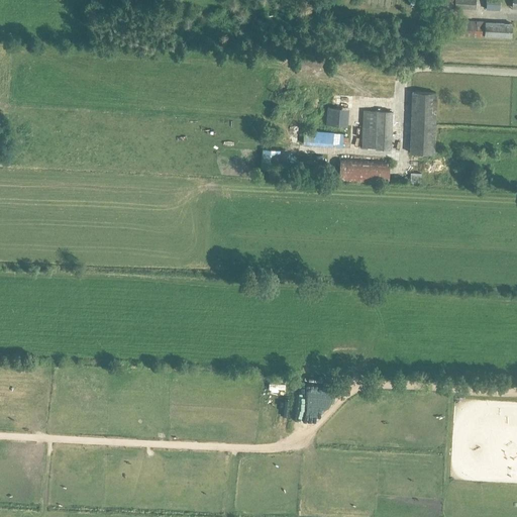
[(425,0),(425,5),(454,7),(476,8),(476,0),(425,0)]
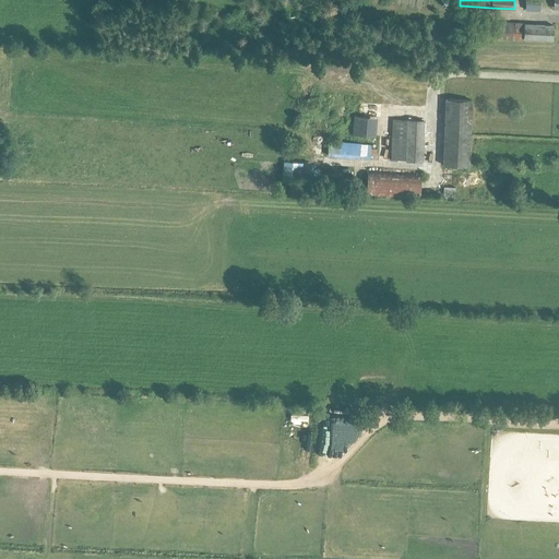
[(540,0),(525,0),(526,10),(540,11),(540,0)]
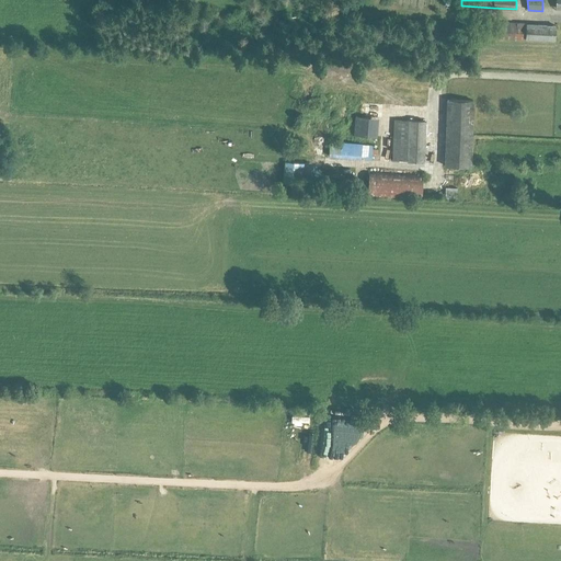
[(526,41),(526,25),(500,25),(500,39),(526,41)]
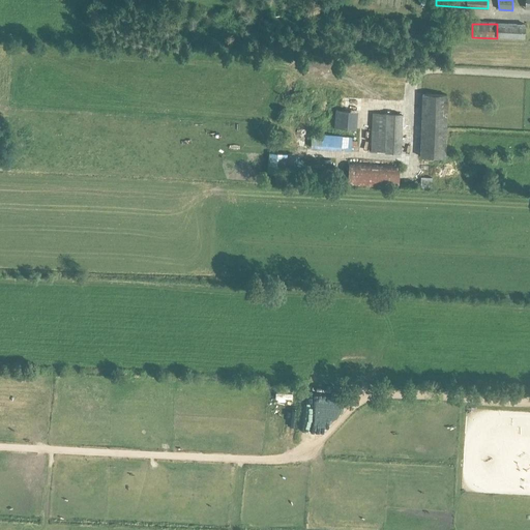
[(525,25),(497,24),(497,38),(524,39),(525,25)]
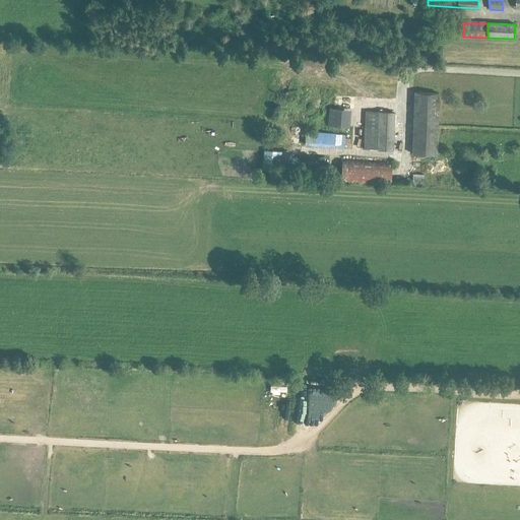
[(437,153),(440,92),(415,91),(412,153),(437,153)]
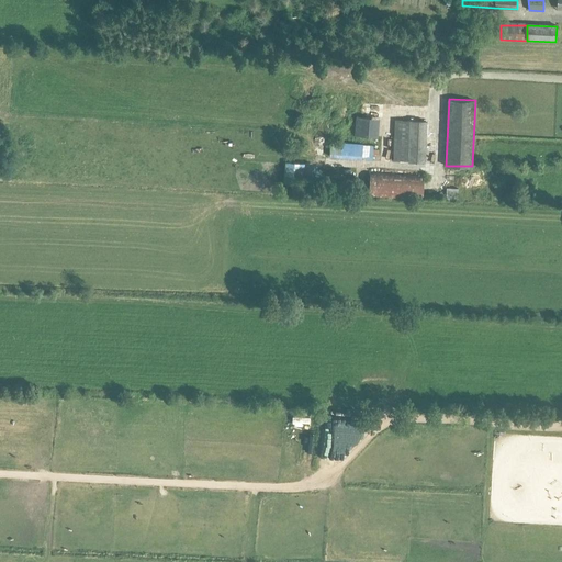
[(364,117),(356,116),(355,135),(363,136),(364,117)]
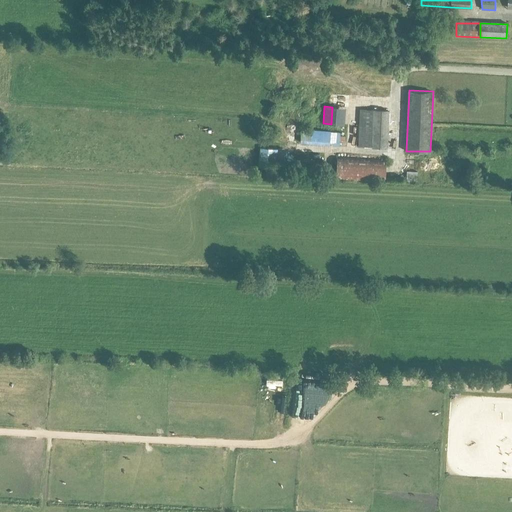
[(360,109),(359,146),(388,147),(389,110),(360,109)]
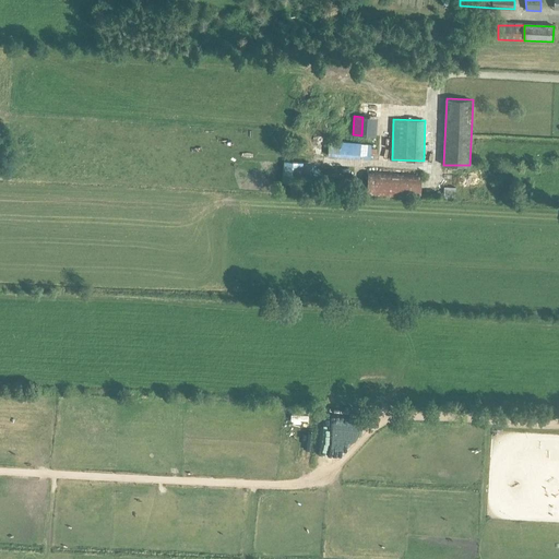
[(330,142),(329,155),(371,158),(372,144),(330,142)]
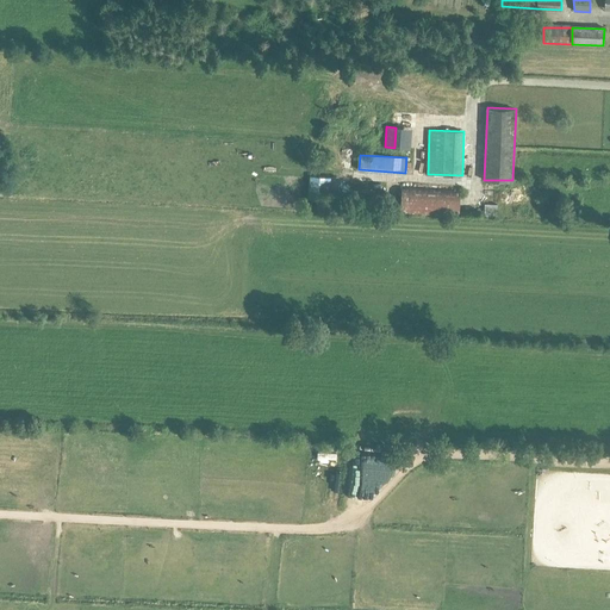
[(330,178),(311,176),(309,199),(328,200),(330,178)]
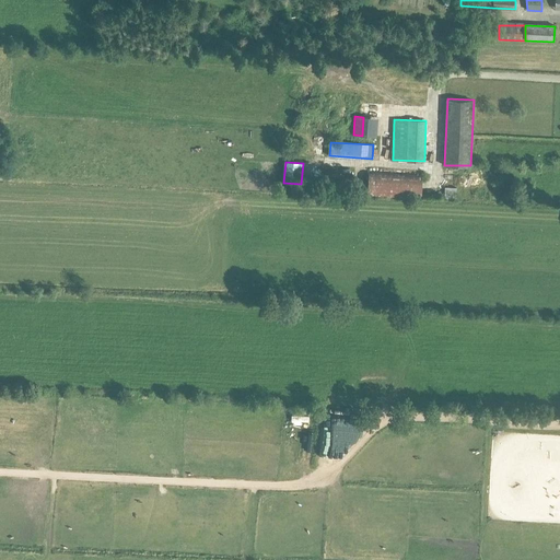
[(421,174),(369,171),(368,196),(419,199),(421,174)]
